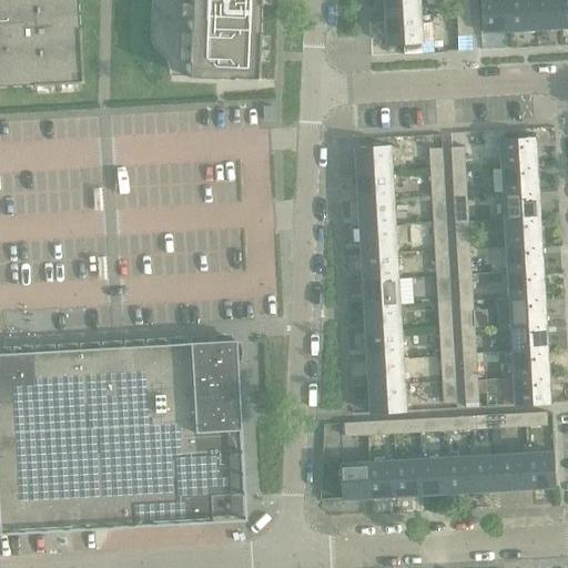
[(0,0),(0,85),(30,84),(32,84),(80,82),(75,28),(77,28),(74,0),(0,0)]
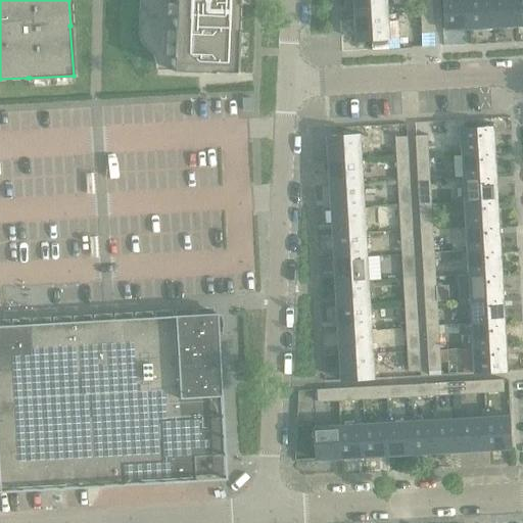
[(173,0),(171,70),(235,74),(237,31),(237,0),(173,0)]
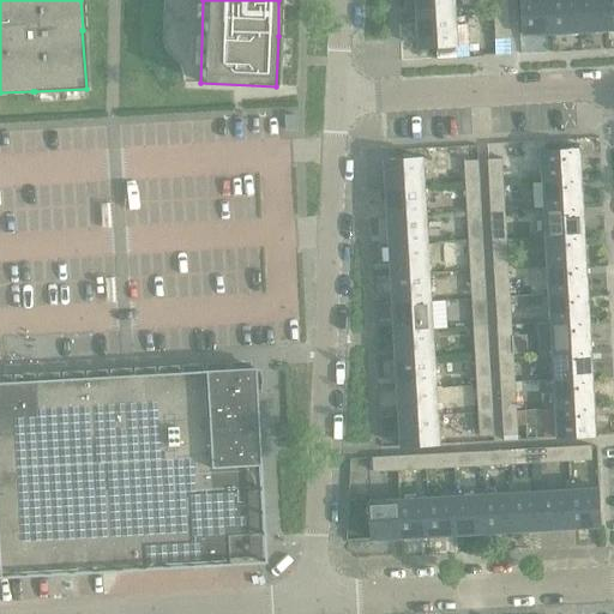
[(456,0),(416,0),(417,19),(457,17),(456,0)]
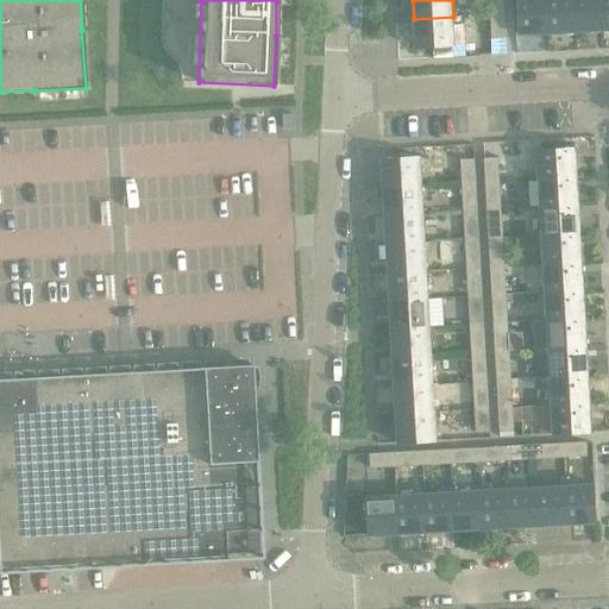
[(503,0),(489,0),(490,14),(504,14),(503,0)]
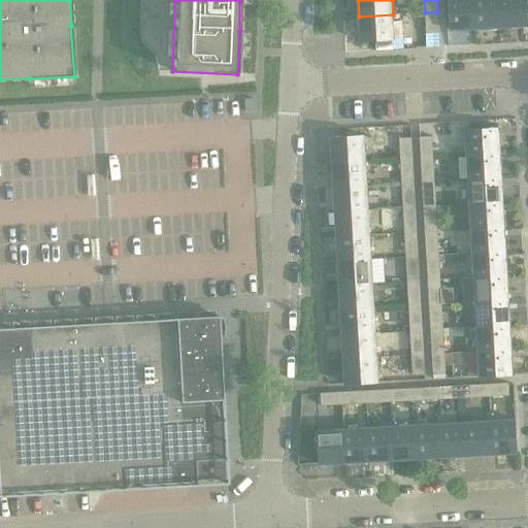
[(475,29),(473,0),(449,0),(451,31),(475,29)]
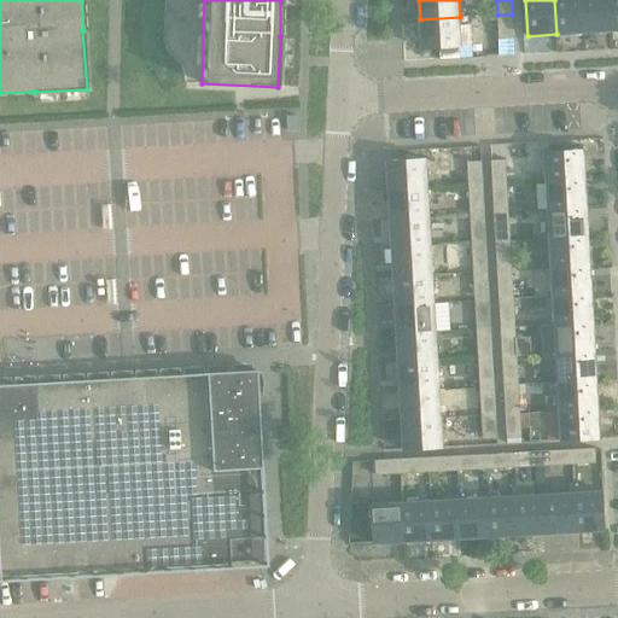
[(583,0),(554,0),(557,34),(586,33),(583,0)]
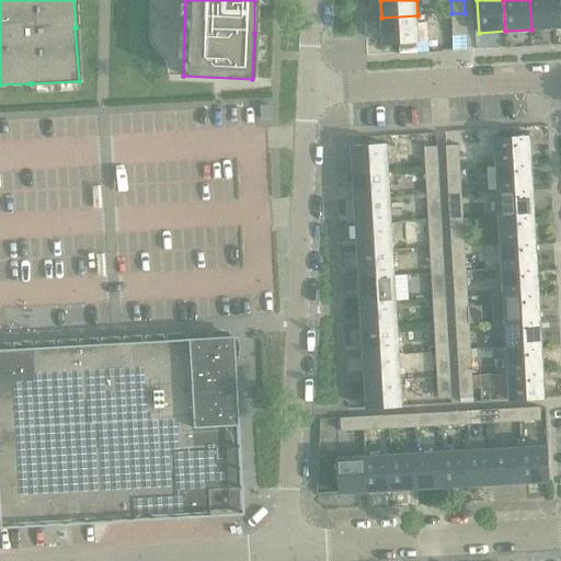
[(556,0),(529,0),(531,30),(558,29),(556,0)]
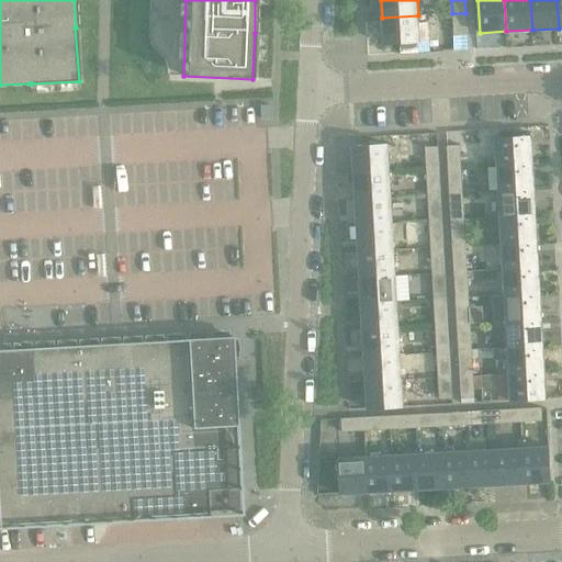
[(465,13),(452,13),(454,35),(468,35),(465,13)]
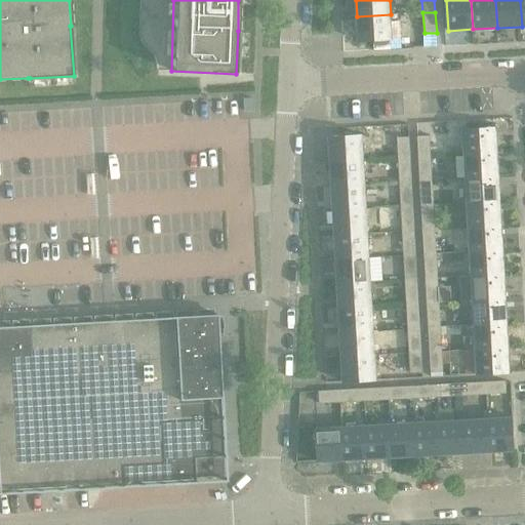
[(391,14),(357,16),(359,41),(392,40),(391,14)]
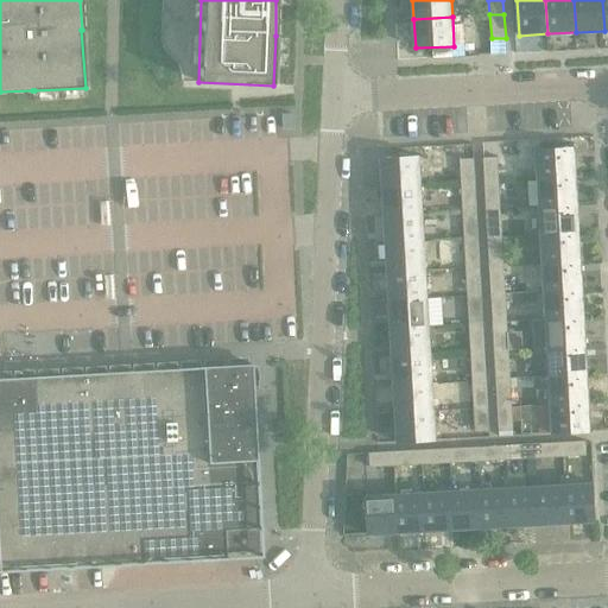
[(292,114),(282,115),(282,130),(293,128),(292,114)]
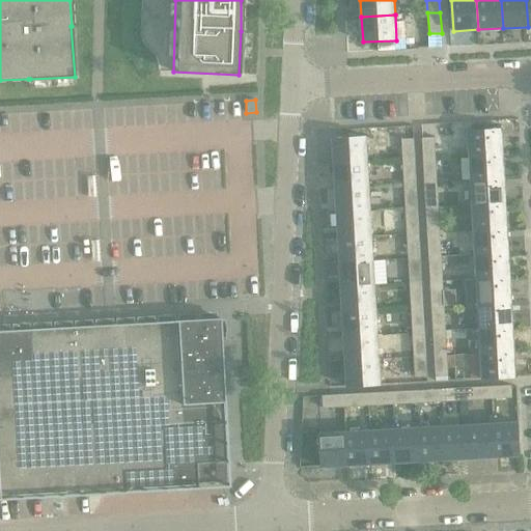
[(469,131),(471,157),(503,155),(502,129),(469,131)]
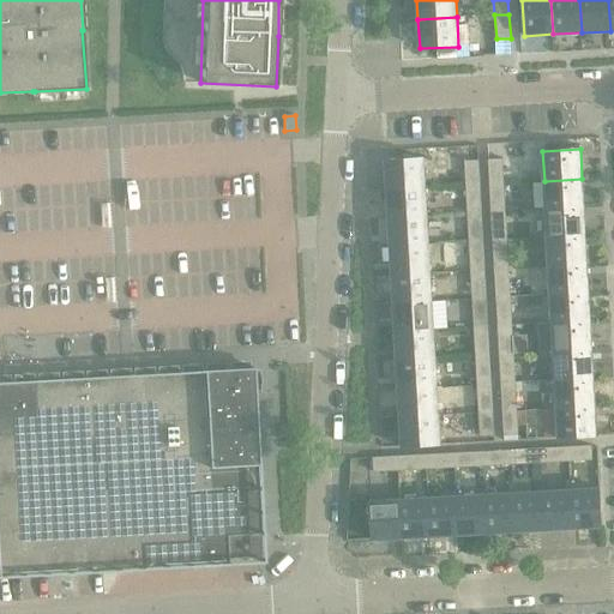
[(385,161),(387,190),(426,187),(425,158),(385,161)]
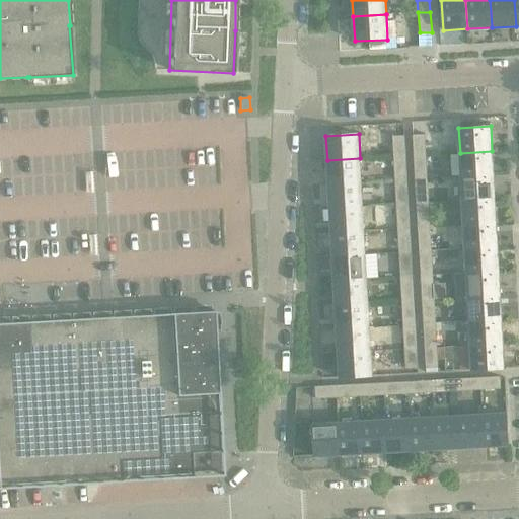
[(425,135),(413,136),(414,155),(426,155),(425,135)]
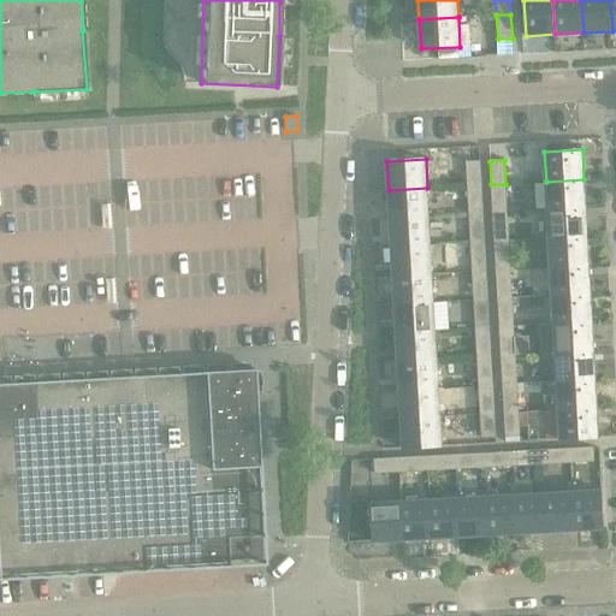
[(466,163),(468,187),(483,185),(480,161),(466,163)]
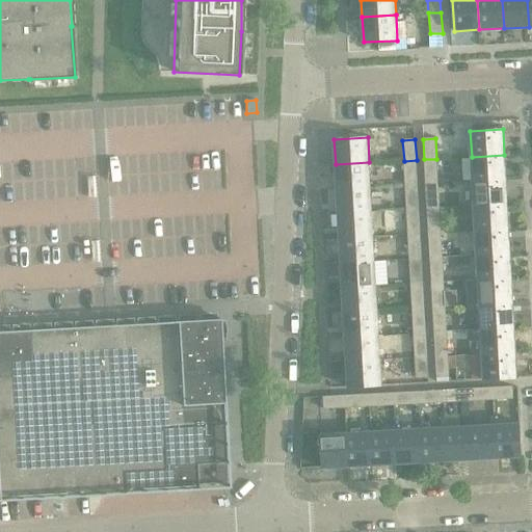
[(504,155),(472,157),(473,181),(506,180),(504,155)]
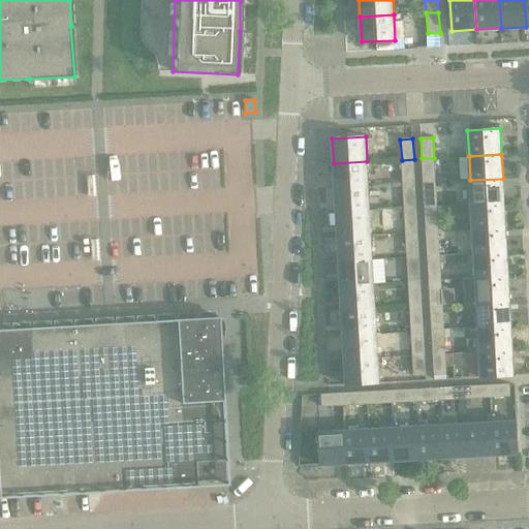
[(434,158),(422,158),(424,183),(436,182),(434,158)]
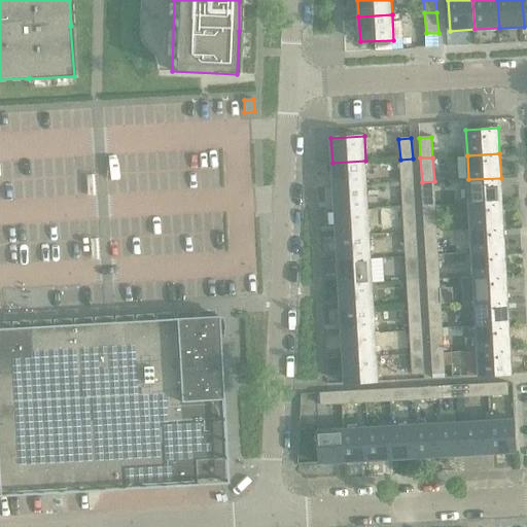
[(413,159),(400,160),(401,183),(414,183),(413,159)]
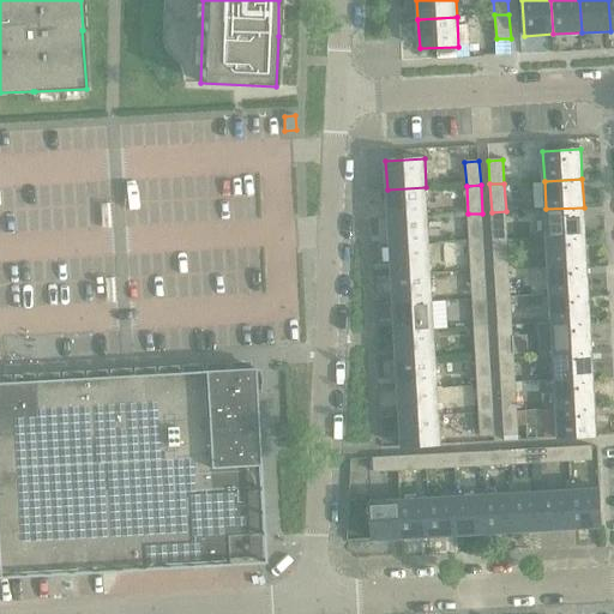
[(426,187),(387,190),(389,218),(428,216),(426,187)]
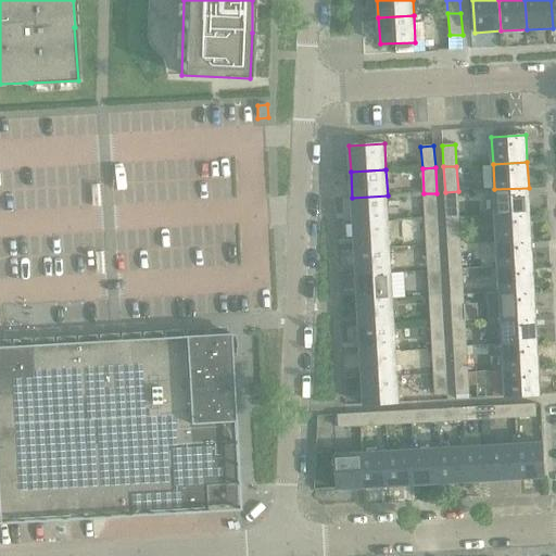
[(529,188),(494,189),(495,215),(530,213),(529,188)]
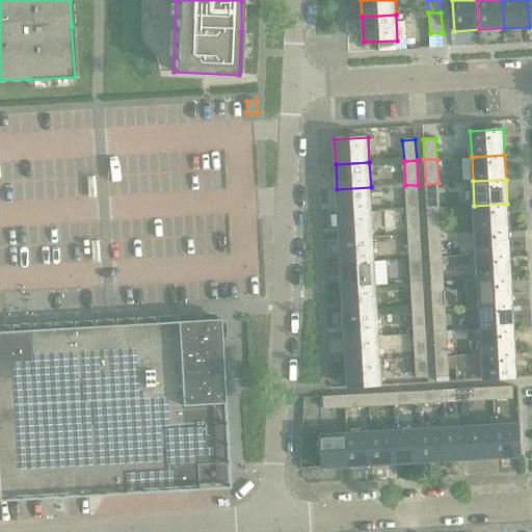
[(439,183),(426,184),(427,209),(440,208),(439,183)]
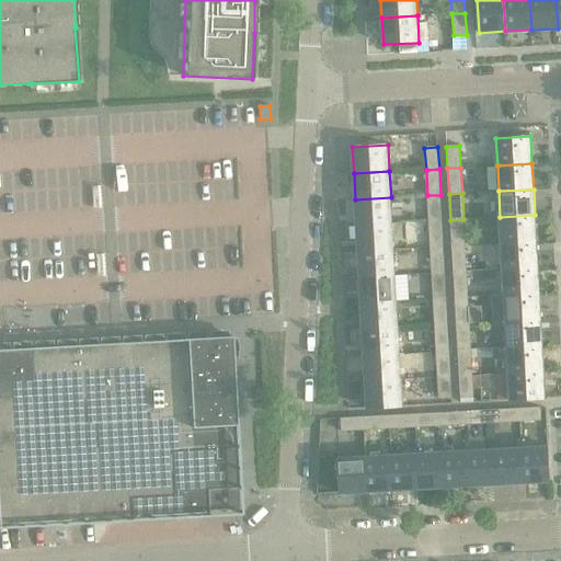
[(441,195),(427,195),(428,221),(442,220),(441,195)]
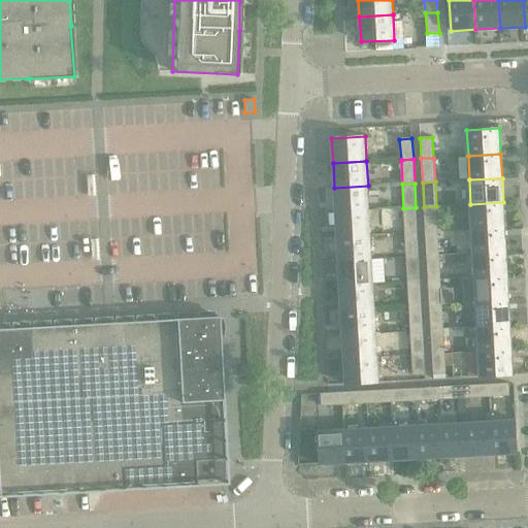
[(368,186),(334,188),(335,212),(369,210),(368,186)]
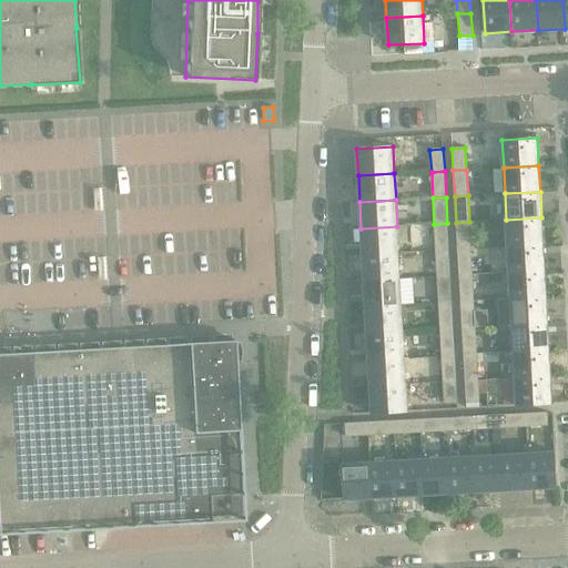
[(541,217),(506,220),(508,247),(544,245),(541,217)]
